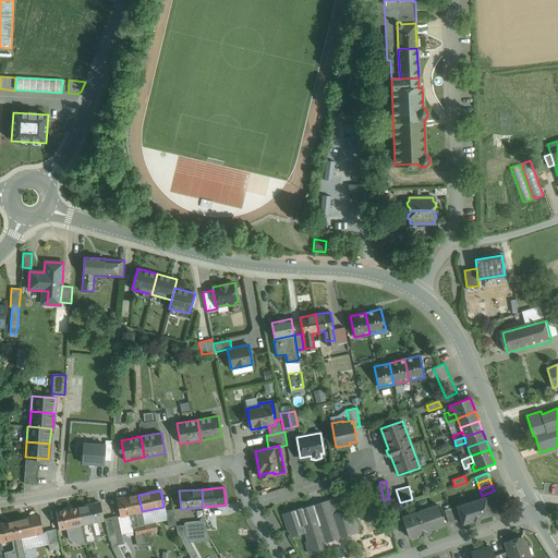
[(506,506),(501,493),(495,495),(499,508),(506,506)]
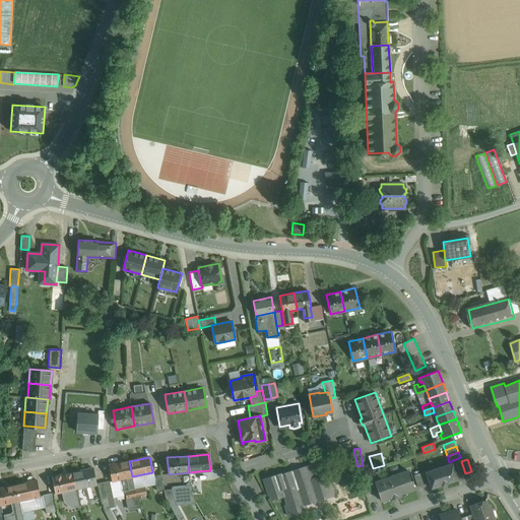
[(129,460),(109,465),(112,481),(123,479),(126,499),(128,509),(138,507),(136,497),(135,490),(132,476),(129,461),(129,460)]
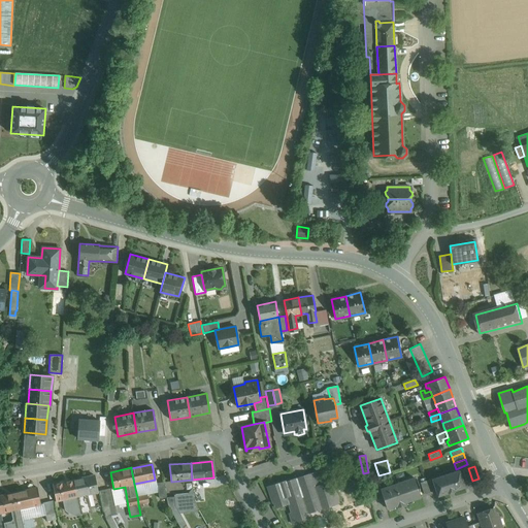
[(472,481),(468,468),(463,470),(466,482),(472,481)]
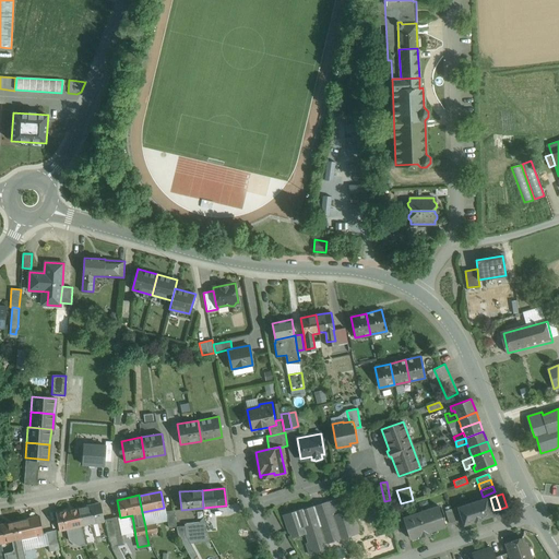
[(332,500),(307,508),(307,507),(290,512),(296,528),(302,526),(308,543),(306,543),(309,555),(320,550),(319,546),(359,533),(355,522),(353,522),(348,510),(343,512),(339,498),(332,500)]
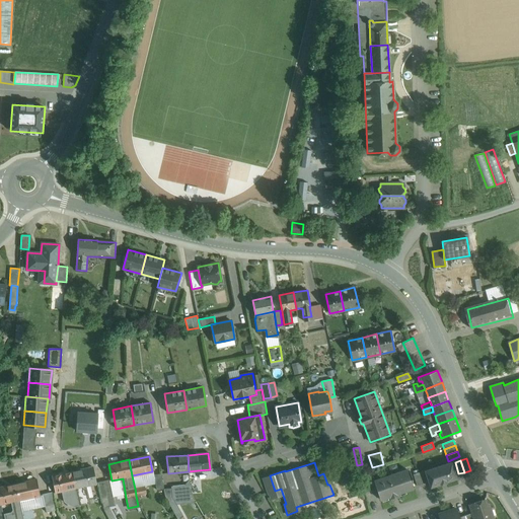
[(452,462),(425,471),(429,483),(430,488),(441,484),(441,485),(446,483),(457,478),(452,462)]
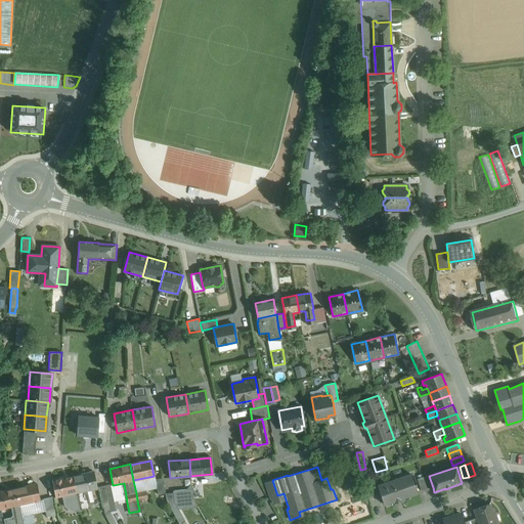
[(94,472),(73,476),(77,492),(97,488),(94,472)]
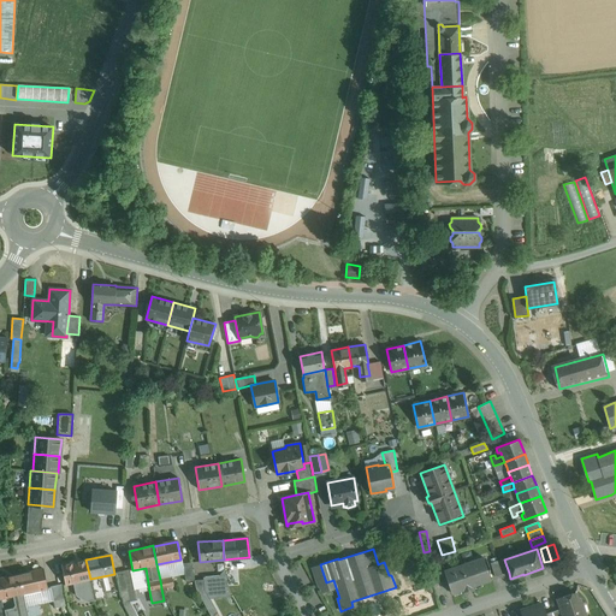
[(484,557),(444,570),(446,580),(451,593),(461,590),(462,592),(473,588),(473,586),(491,580),(484,557)]
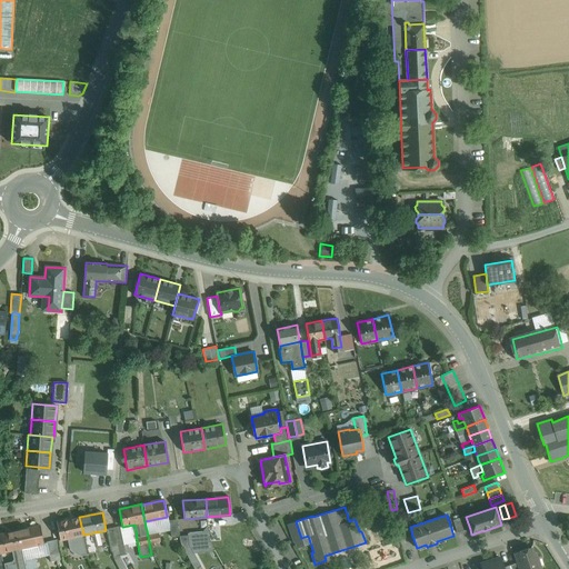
[(217,516),(207,517),(208,532),(208,535),(216,533),(215,523),(217,523),(217,516)]
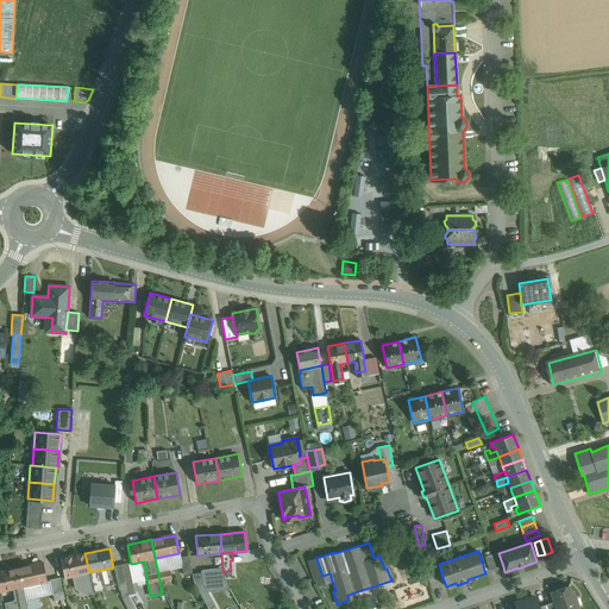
[(498,552),(491,554),(496,567),(503,566),(498,553),(498,552)]
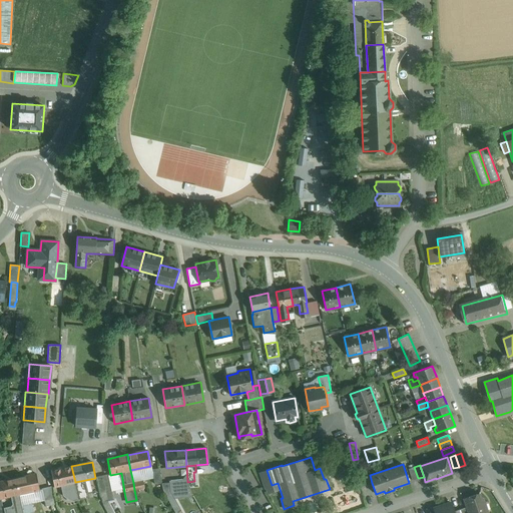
[(71,466),(51,471),(55,487),(61,485),(63,495),(77,492),(75,482),(71,466)]
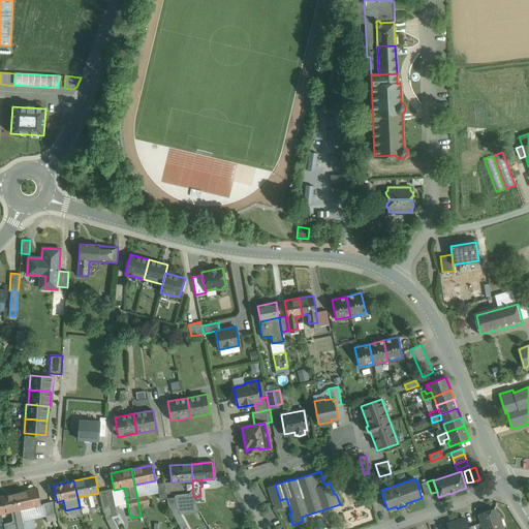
[(156,485),(155,480),(134,485),(137,498),(148,495),(158,493),(156,485)]
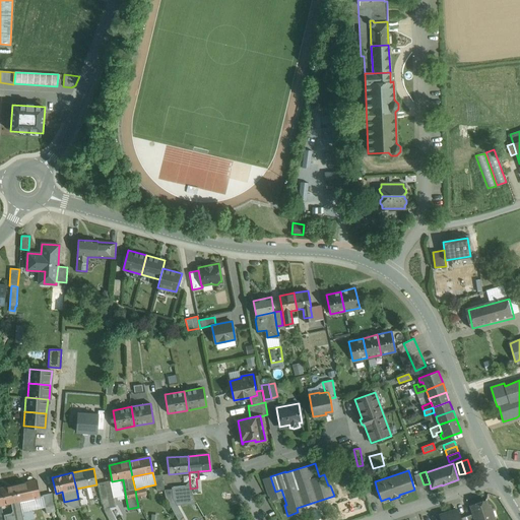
[(419,473),(413,475),(417,486),(424,484),(419,473)]
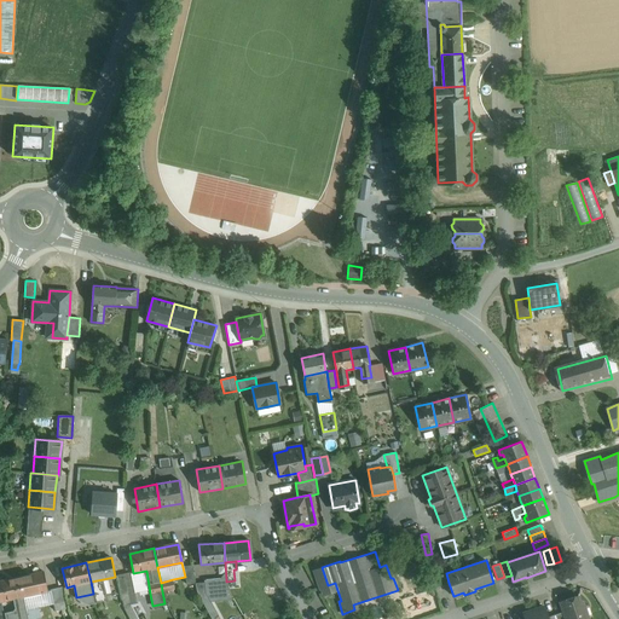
[(183,567),(185,577),(186,586),(196,584),(192,565),(183,567)]
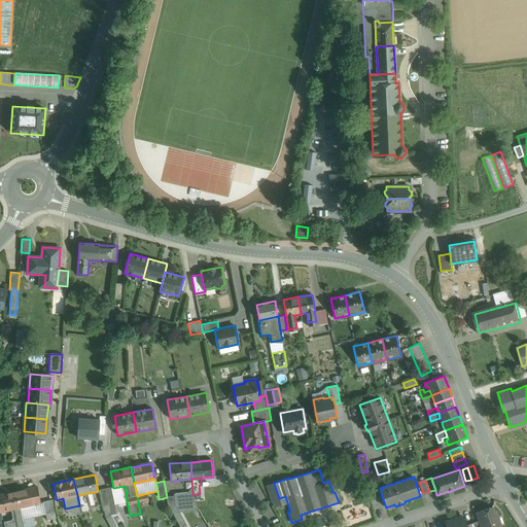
[(378,485),(366,488),(371,500),(382,496),(380,488),(378,485)]
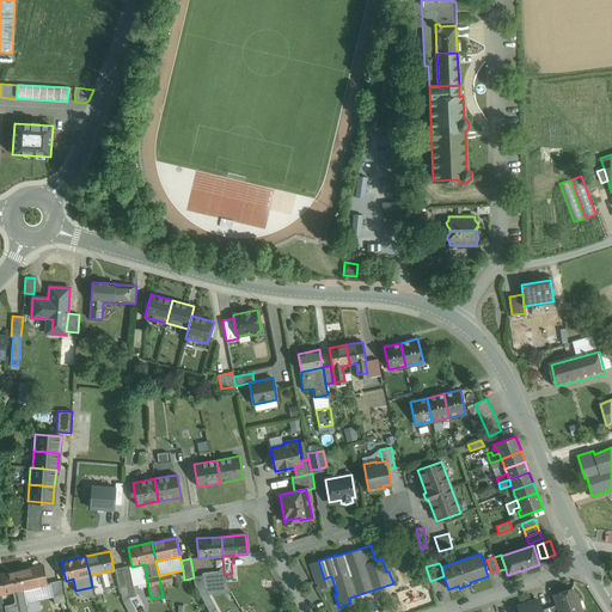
[(43,565),(19,570),(26,603),(38,600),(43,599),(40,586),(48,585),(43,565)]
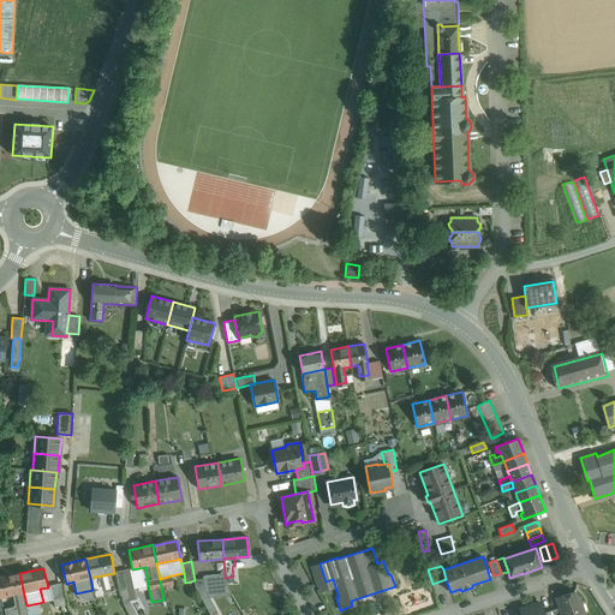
[(130,568),(123,569),(130,599),(137,598),(130,568)]
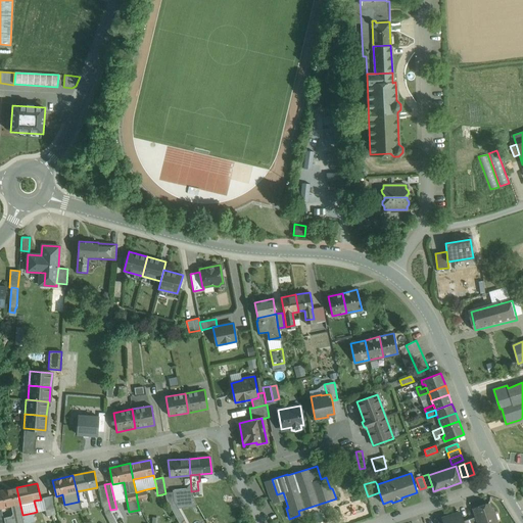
[(110,510),(104,484),(99,486),(99,489),(104,512),(110,511),(110,510)]
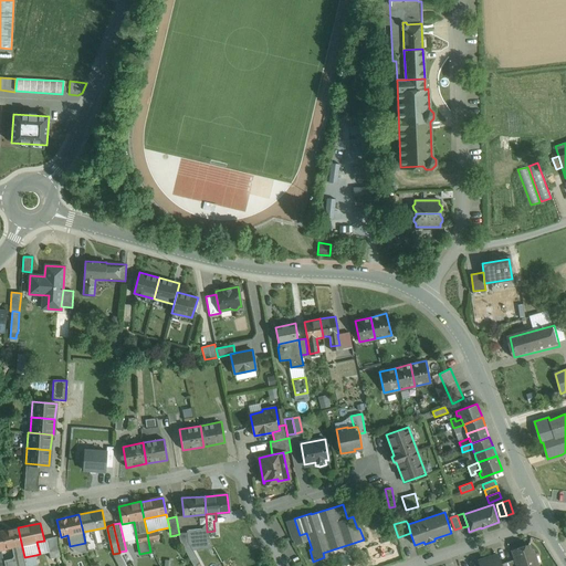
[(14,556),(12,558),(4,561),(4,565),(25,565),(24,557),(18,527),(0,531),(0,549),(12,547),(14,556)]
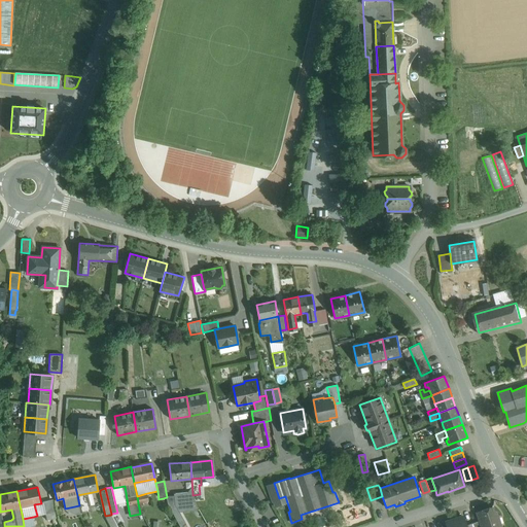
[(147,493),(137,496),(138,503),(148,501),(147,493)]
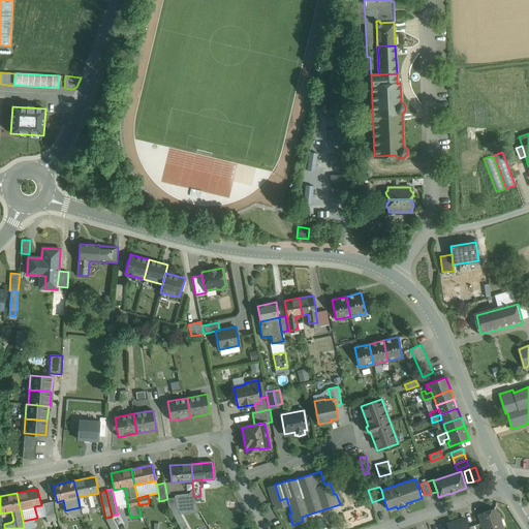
[(193,495),(175,496),(176,501),(176,506),(180,514),(198,511),(196,506),(193,497),(193,495)]
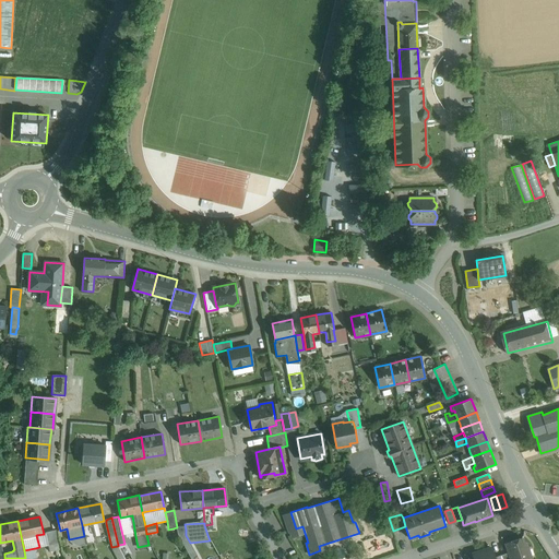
[(212,524),(204,525),(207,535),(215,534),(214,524),(212,524)]
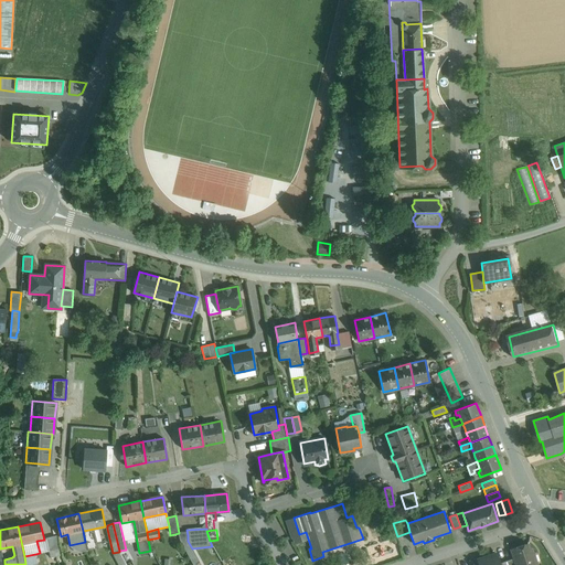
[(57,535),(52,536),(56,556),(62,555),(57,535)]
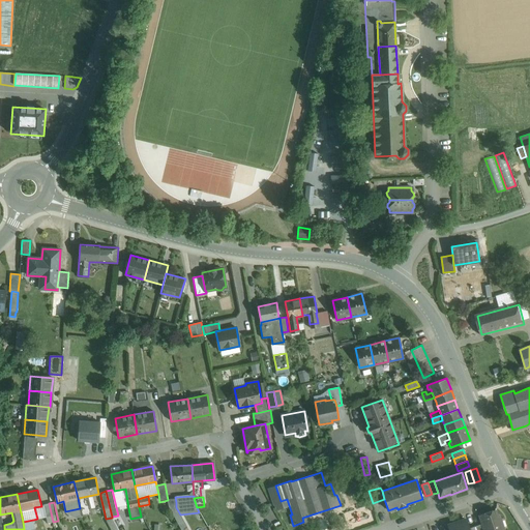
[(176,502),(168,503),(169,506),(179,527),(185,524),(180,514),(176,507),(176,502)]
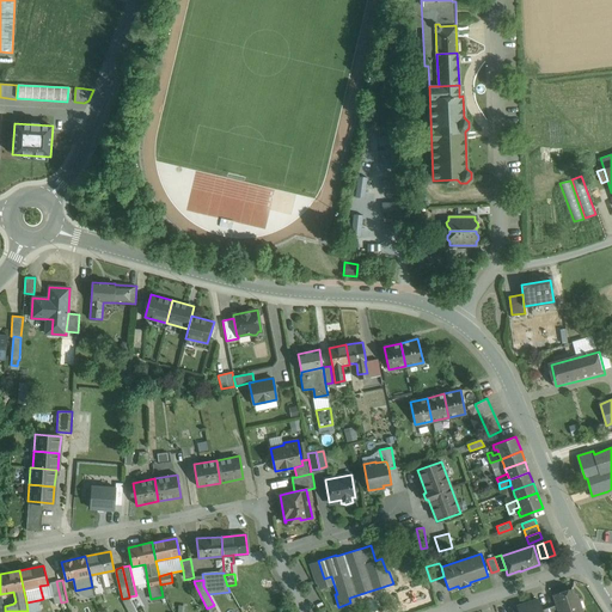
[(56,581),(49,583),(54,604),(61,603),(56,581)]
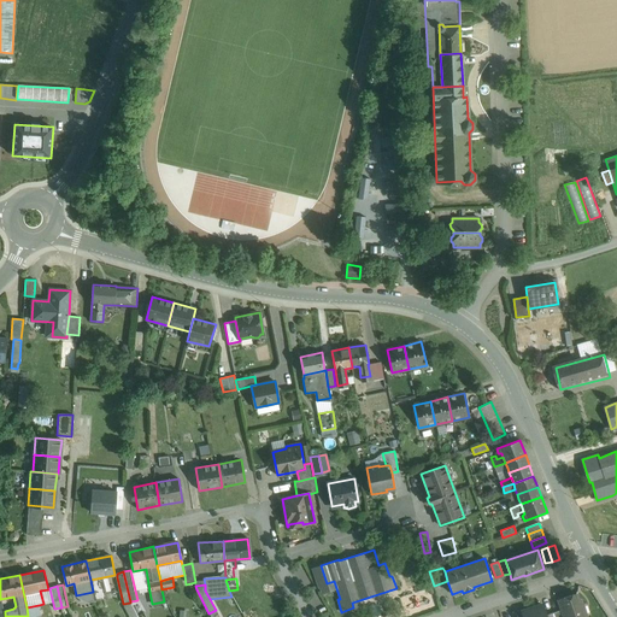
[(576,594),(558,600),(562,610),(563,616),(582,616),(580,609),(580,607),(582,604),(581,601),(579,600),(576,594)]
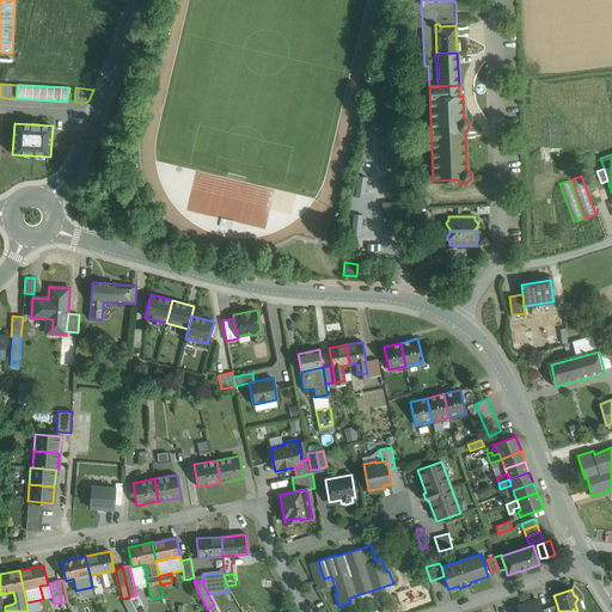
[(136,611),(129,599),(123,601),(128,611),(136,611)]
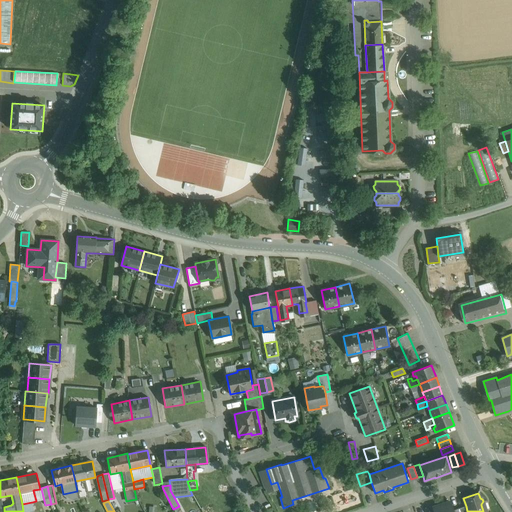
[(32,502),(22,504),(23,511),(26,511),(34,511),(32,502)]
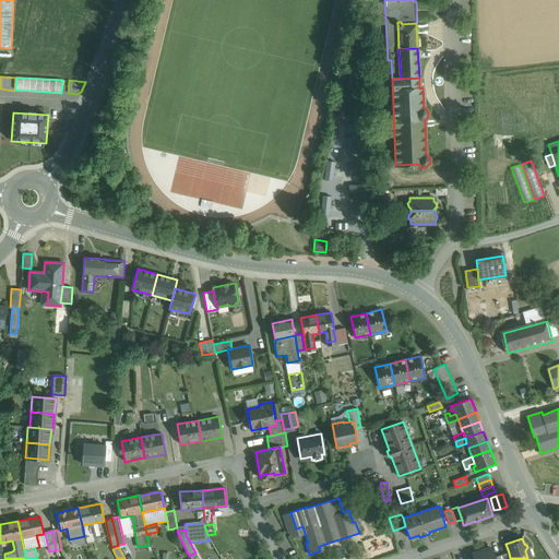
[(495,558),(491,548),(473,555),(474,558),(495,558)]
